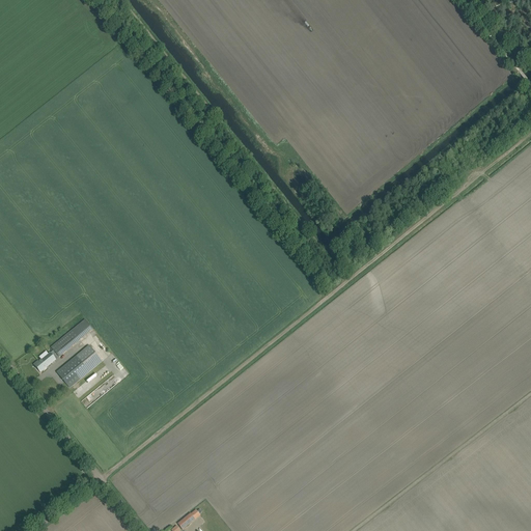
[(47,332),(51,337),(61,330),(57,325),(47,332)]
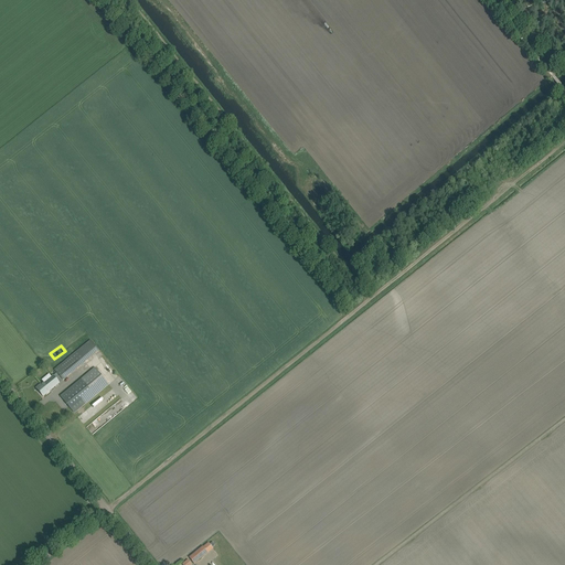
[(54,370),(63,381),(85,362),(76,351),(54,370)]
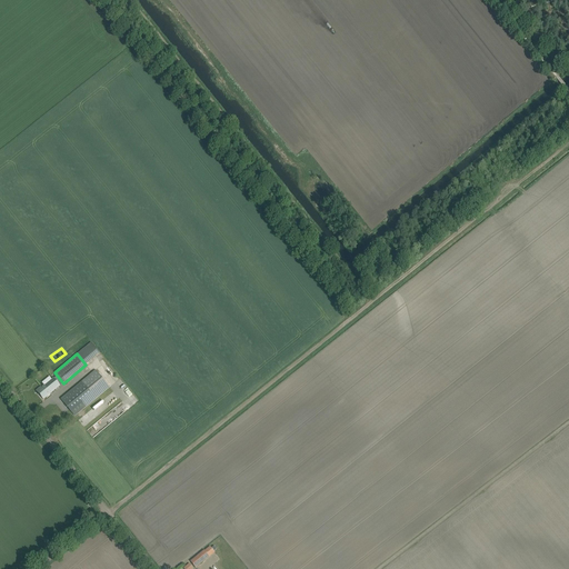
[(61,399),(75,416),(109,388),(96,370),(61,399)]
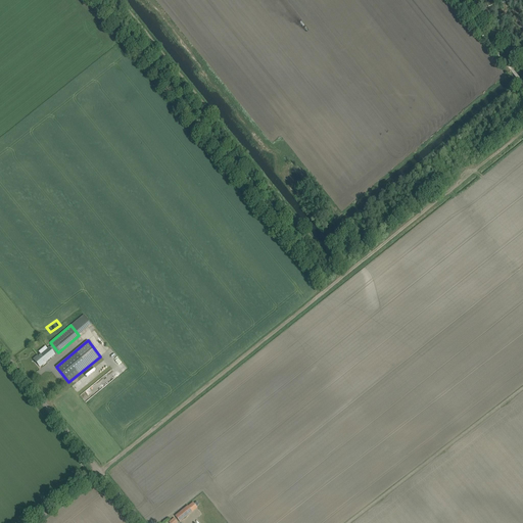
[(41,353),(34,360),(40,367),(55,354),(50,349),(42,355),(41,353)]
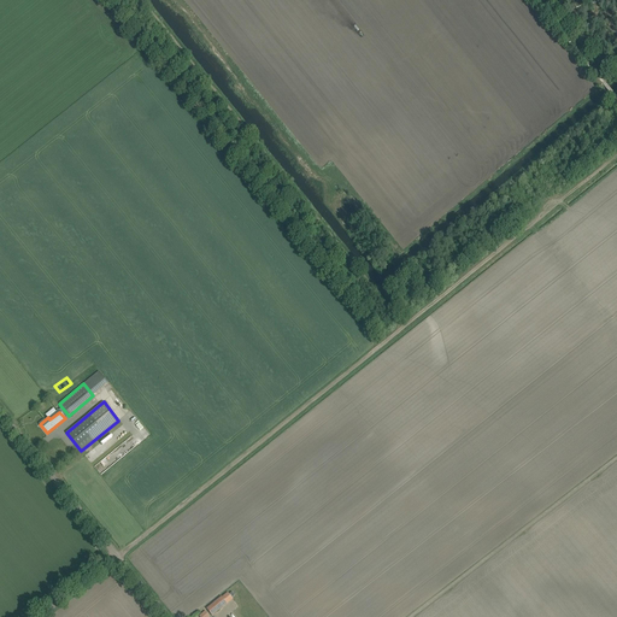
[(207,609),(212,616),(245,592),(239,585),(207,609)]
